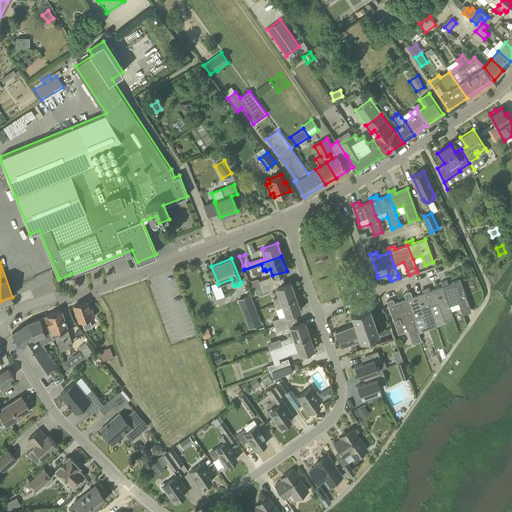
[(272,282),(270,277),(258,281),(258,279),(250,281),(253,289),(272,282)]
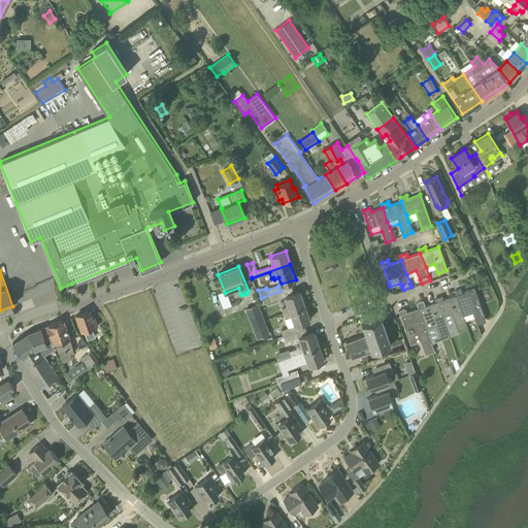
[(486,320),(474,289),(462,293),(461,289),(454,291),(466,327),(467,326),(463,315),(472,311),(476,323),(486,320)]
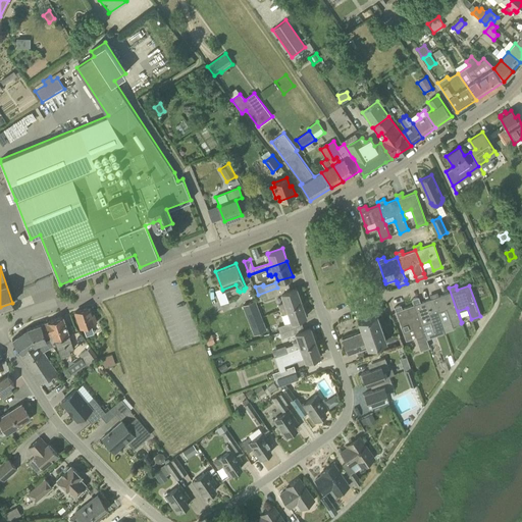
[(262,301),(279,294),(277,288),(258,295),(260,295),(262,301)]
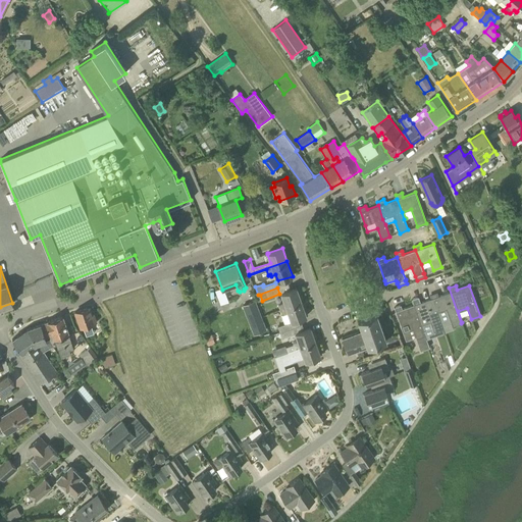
[(280,308),(301,301),(297,288),(281,293),(284,302),(279,304),(280,308)]
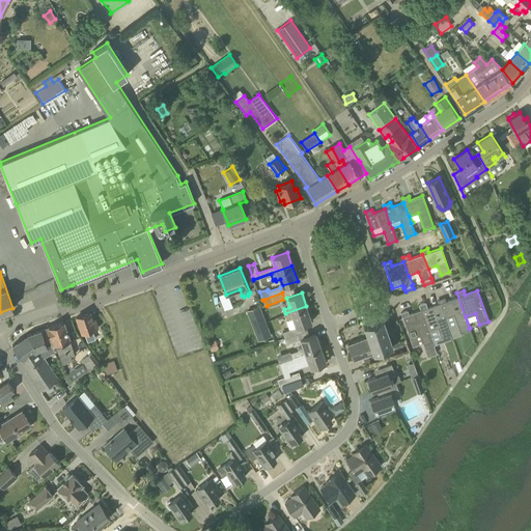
[(445,316),(445,317),(454,313),(456,318),(460,332),(469,329),(456,292),(457,297),(446,301),(445,297),(438,300),(440,304),(445,316)]
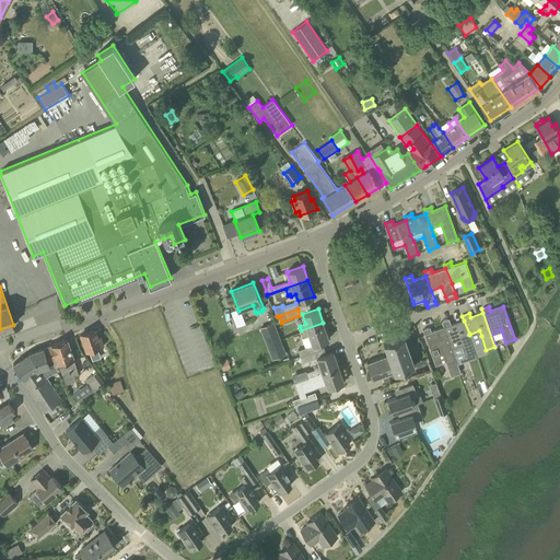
[(469,334),(464,321),(451,325),(450,321),(442,323),(444,327),(448,341),(452,349),(462,345),(466,357),(476,353),(470,340),(469,335),(469,334)]
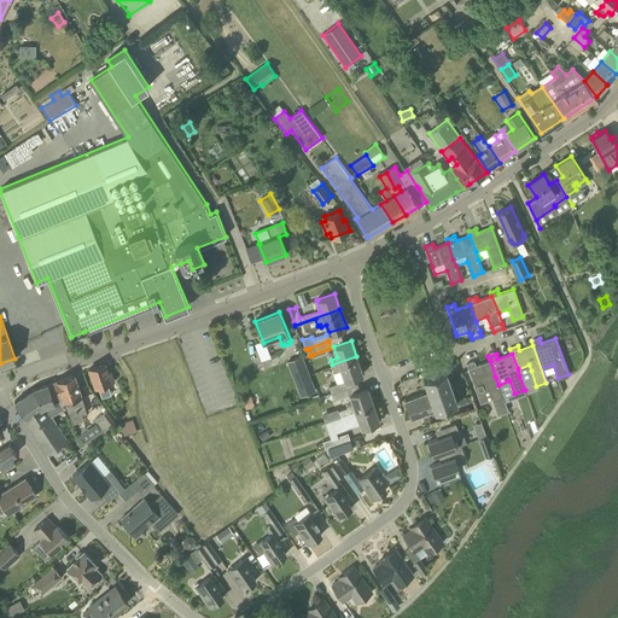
[(303,356),(290,361),(302,395),(315,390),(303,356)]
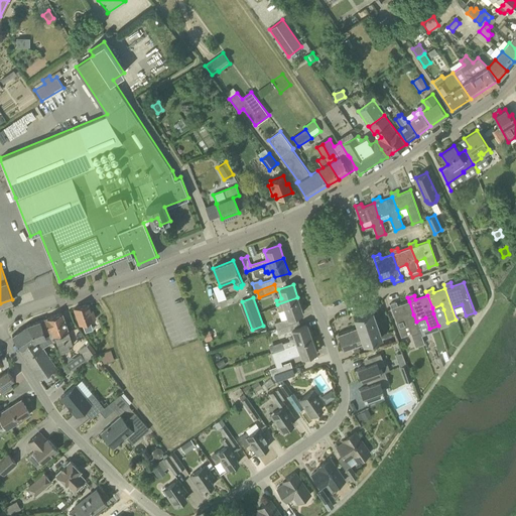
[(268,331),(288,324),(285,317),(302,312),(297,297),(277,304),(279,311),(278,311),(281,320),(267,326),(268,331)]
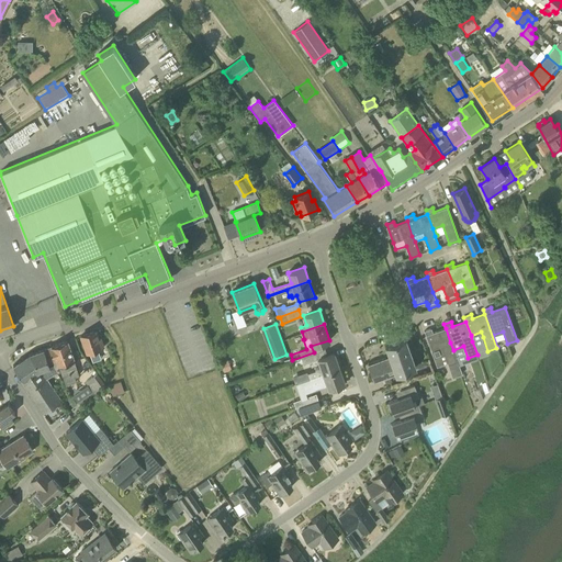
[(450,343),(446,328),(433,333),(431,328),(425,332),(431,349),(441,346),(448,364),(458,361),(453,350),(450,343)]
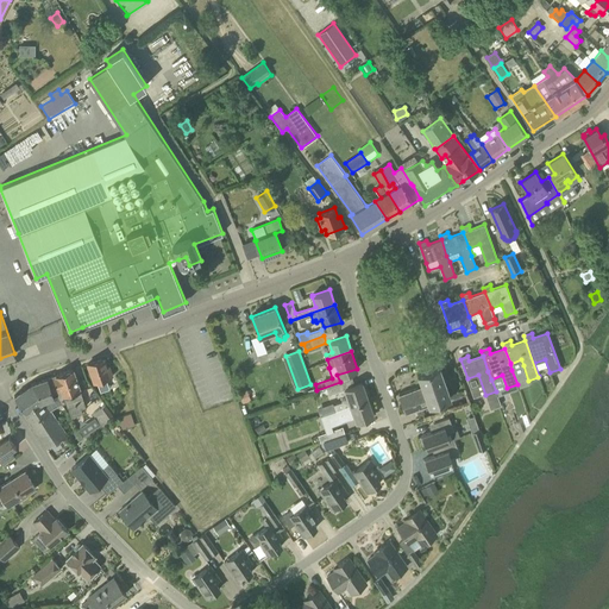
[(108,365),(107,366),(104,358),(88,364),(95,383),(96,383),(100,393),(108,389),(105,380),(113,377),(108,365)]
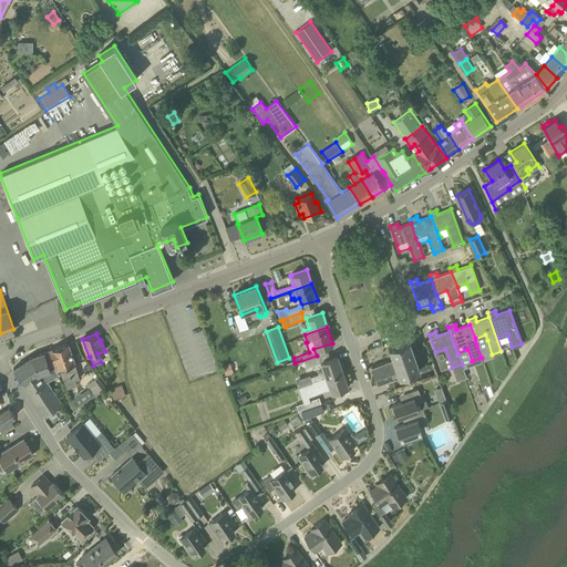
[(378,384),(420,369),(410,341),(389,348),(393,359),(372,368),(378,384)]
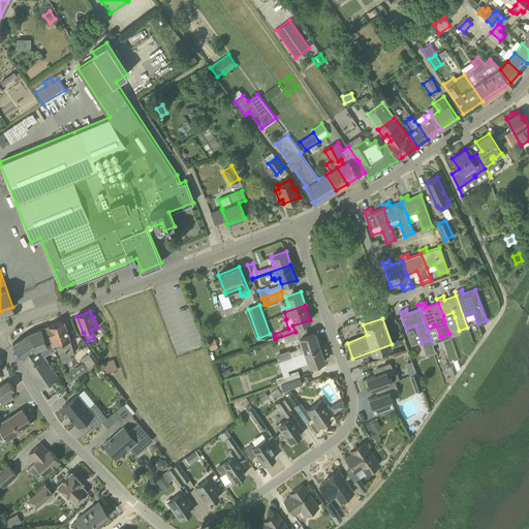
[(74,353),(63,320),(41,329),(45,341),(48,340),(54,350),(57,349),(58,353),(59,353),(62,362),(71,359),(70,354),(74,353)]
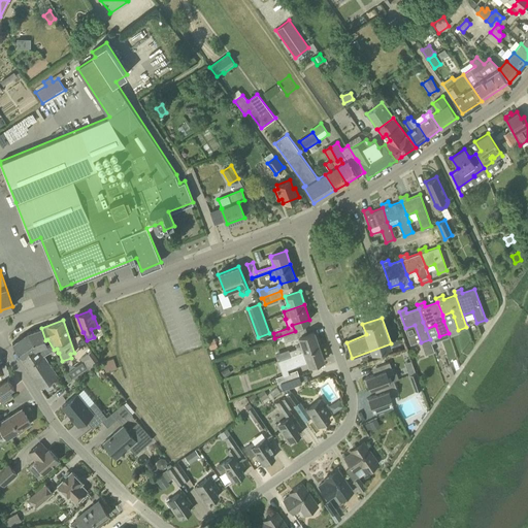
[(45,340),(41,328),(29,332),(35,348),(41,355),(46,362),(50,360),(46,355),(54,350),(47,339),(45,340)]
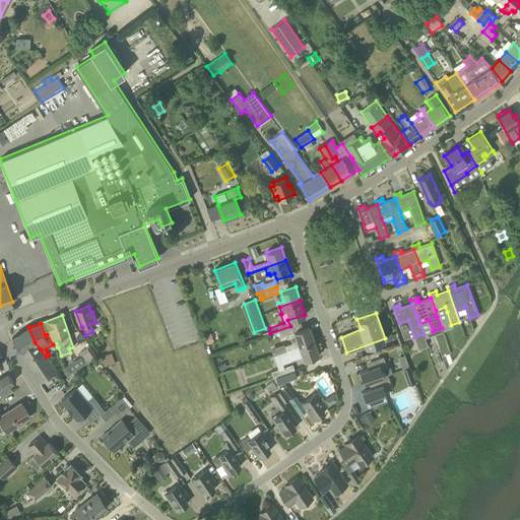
[(293,332),(290,326),(270,333),(271,334),(279,331),(281,337),(293,332)]
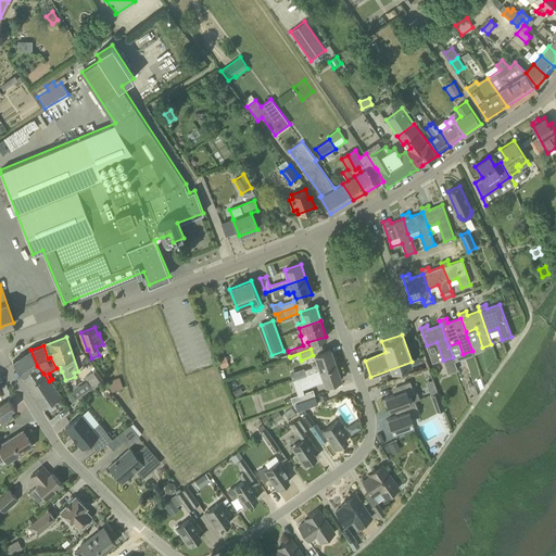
[(59,396),(49,381),(43,374),(37,366),(30,350),(29,350),(13,361),(24,377),(23,377),(35,397),(42,408),(59,396)]
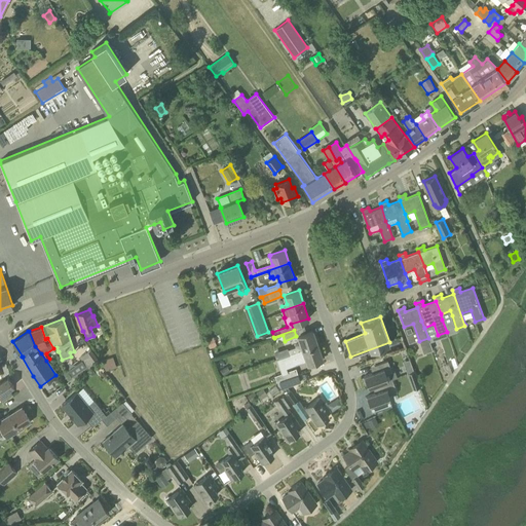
[(290,354),(297,352),(297,351),(303,349),(317,344),(312,331),(298,336),(300,343),(295,345),(295,346),(288,349),(290,354)]
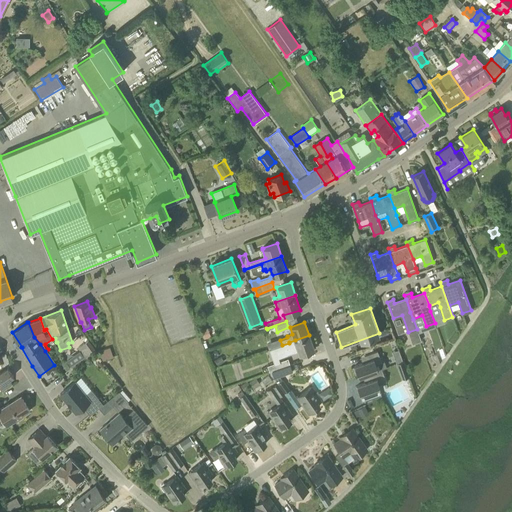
[(207,328),(201,331),(204,339),(211,336),(207,328)]
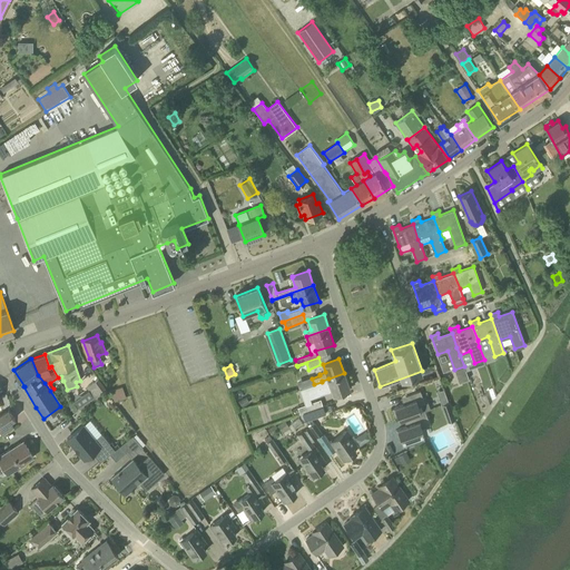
[(344,373),(328,379),(334,395),(350,389),(344,373)]
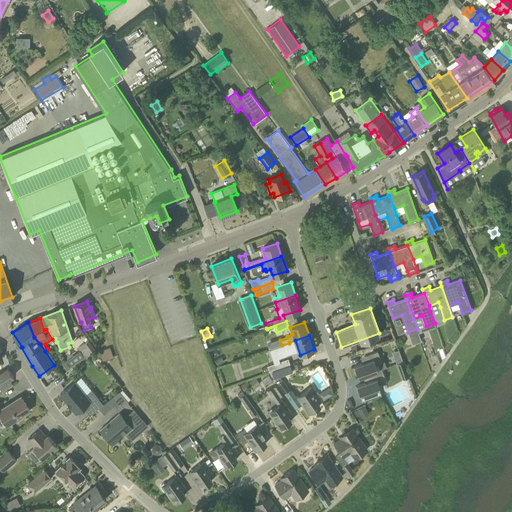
[(94,349),(88,341),(79,347),(85,358),(91,354),(90,352),(94,349)]
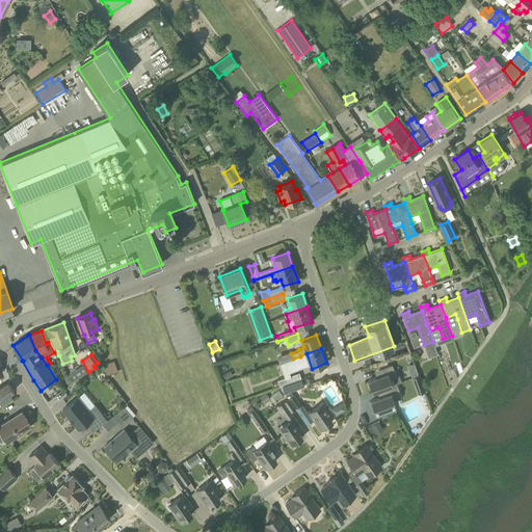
[(101,366),(107,375),(117,371),(114,362),(101,366)]
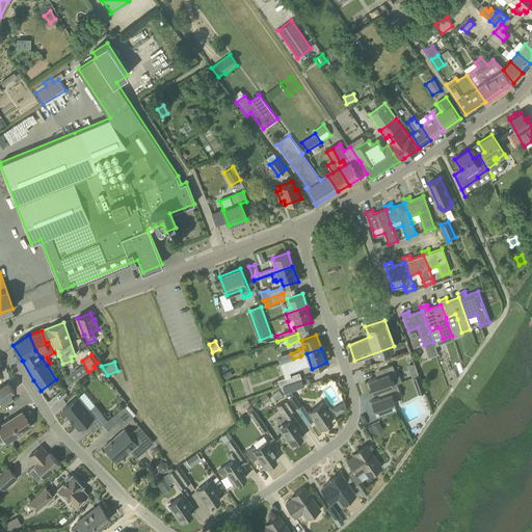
[(407,365),(411,375),(418,373),(414,363),(407,365)]
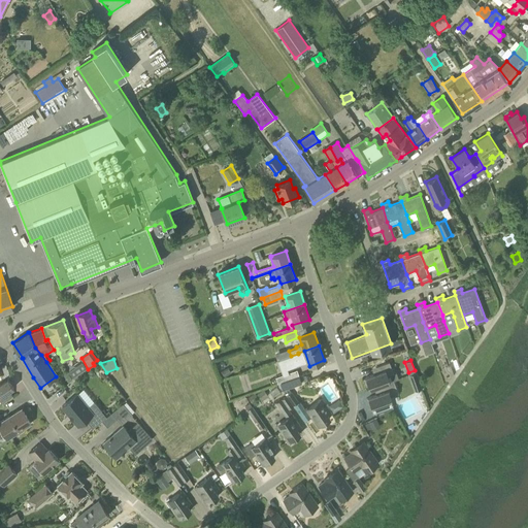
[(378,386),(390,382),(394,381),(398,378),(396,372),(394,373),(390,362),(376,366),(378,372),(366,377),(367,380),(365,381),(367,387),(369,387),(370,389),(378,386)]
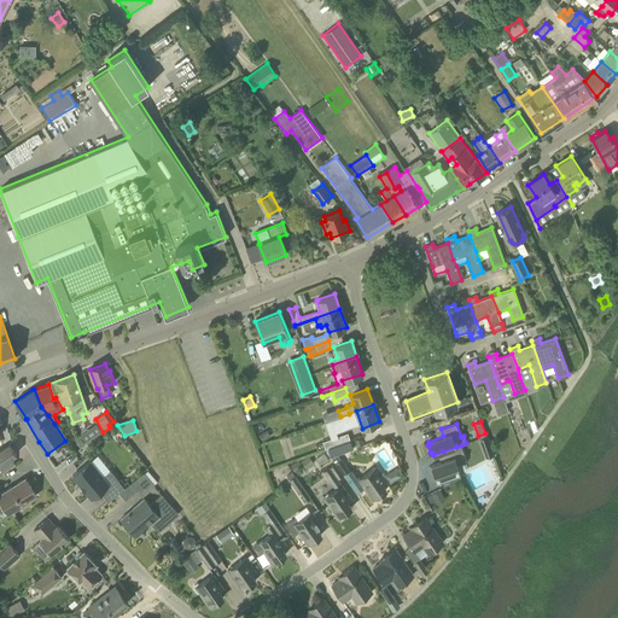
[(267,430),(258,436),(263,442),(272,436),(267,430)]
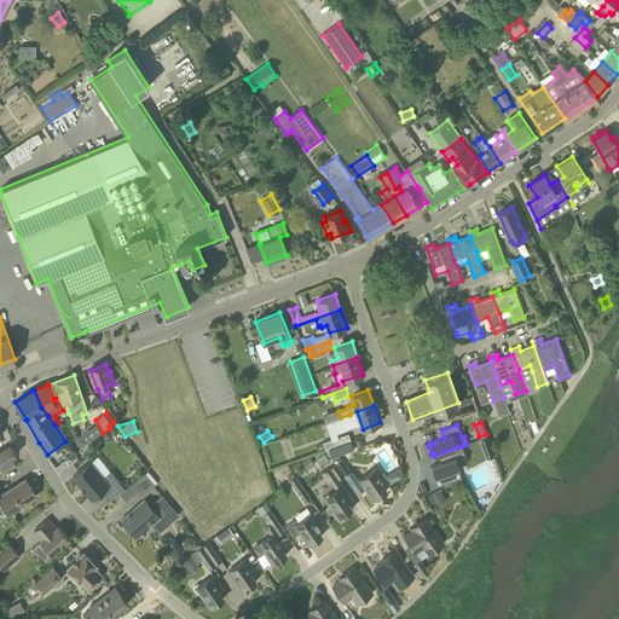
[(336,446),(351,441),(348,434),(334,439),(324,443),(327,450),(336,446)]
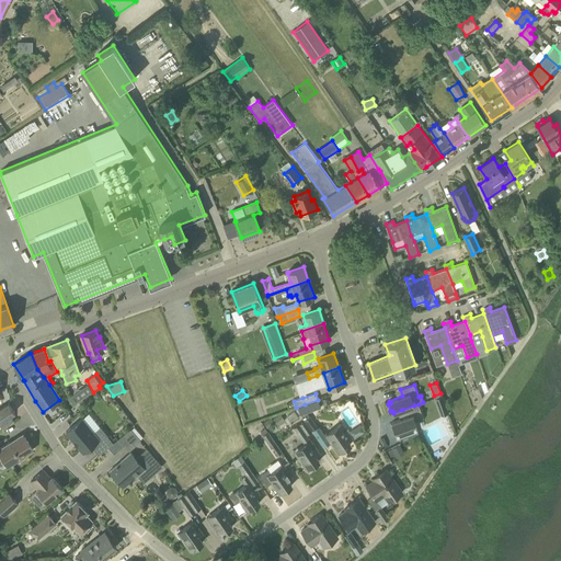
[(71,395),(67,398),(72,405),(77,403),(71,395)]
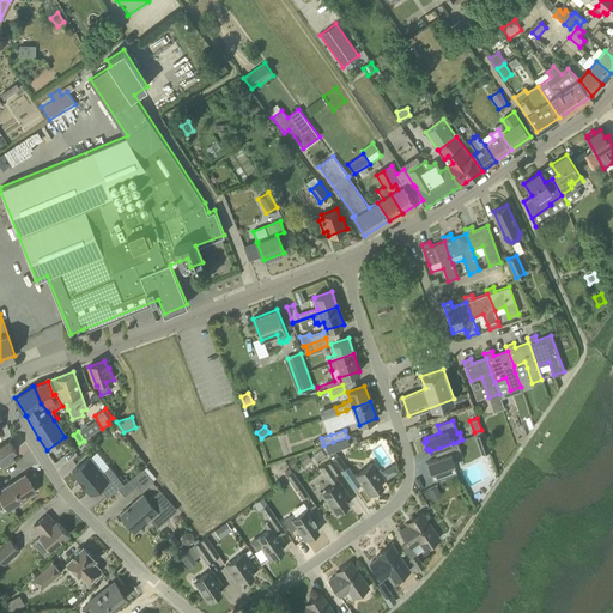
[(478,447),(487,443),(484,432),(474,436),(478,447)]
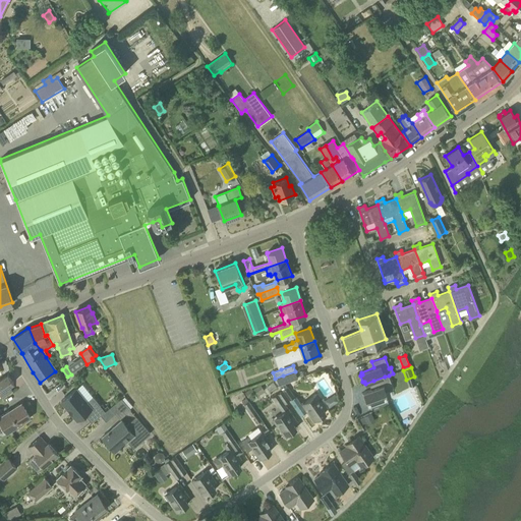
[(295,397),(285,384),(297,379),(295,371),(283,375),(275,379),(283,391),(290,400),(301,416),(307,411),(314,421),(326,413),(322,407),(326,405),(317,393),(301,404),(296,397),(295,397)]
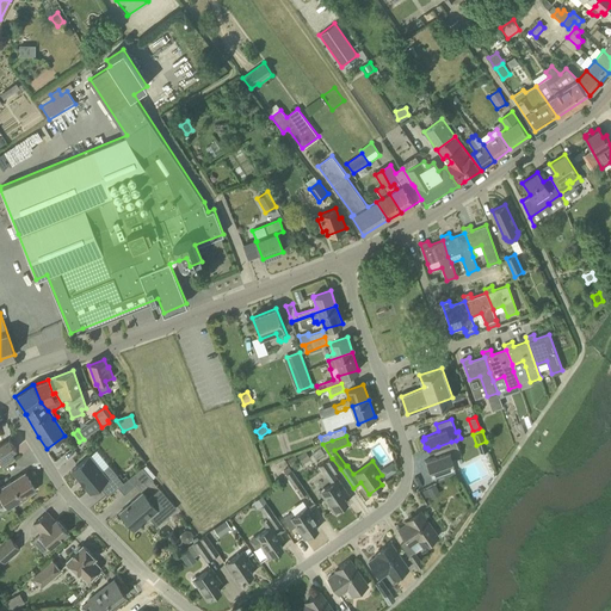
[(10,438),(0,444),(0,462),(2,467),(14,458),(11,452),(17,449),(10,438)]
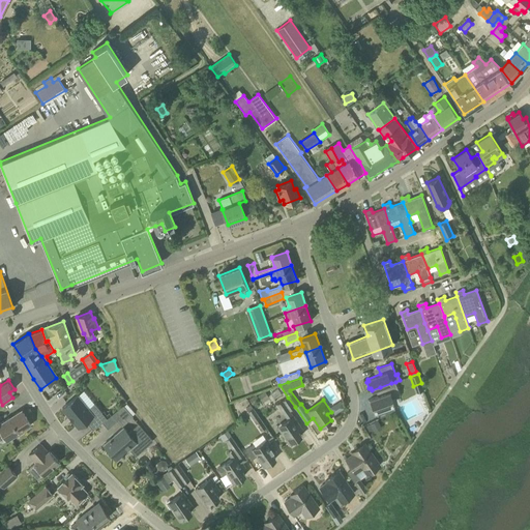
[(375,411),(393,404),(391,399),(400,395),(395,382),(391,383),(380,387),(383,394),(370,399),(371,402),(370,403),(372,409),(374,408),(375,411)]
